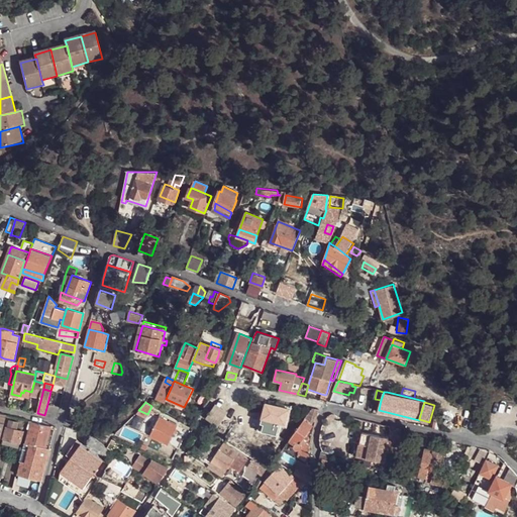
[(44,415),(58,418),(61,407),(47,404),(44,415)]
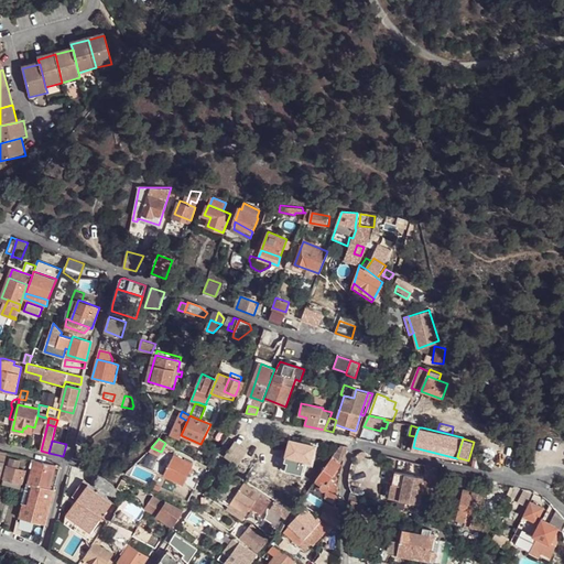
[(248,449),(235,441),(226,455),(239,464),(248,449)]
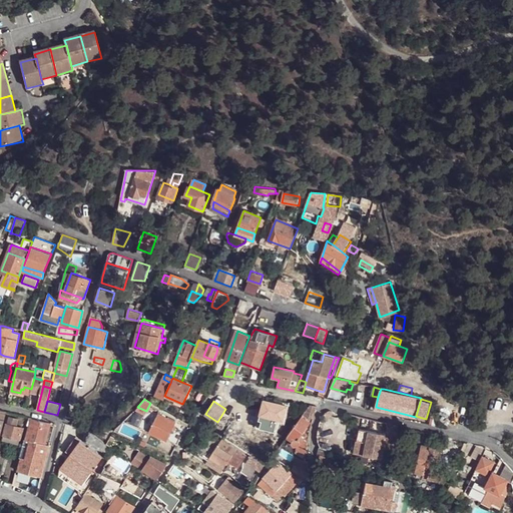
[(305,413),(302,417),(307,420),(308,418),(312,418),(313,418),(317,407),(310,405),(305,413)]
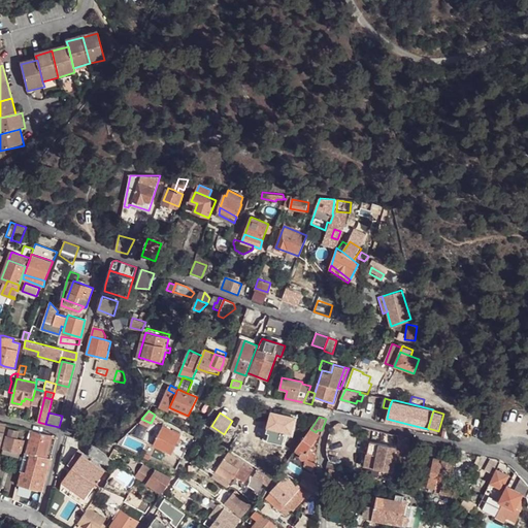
[(163,426),(155,444),(172,453),(172,452),(177,442),(180,434),(163,426)]
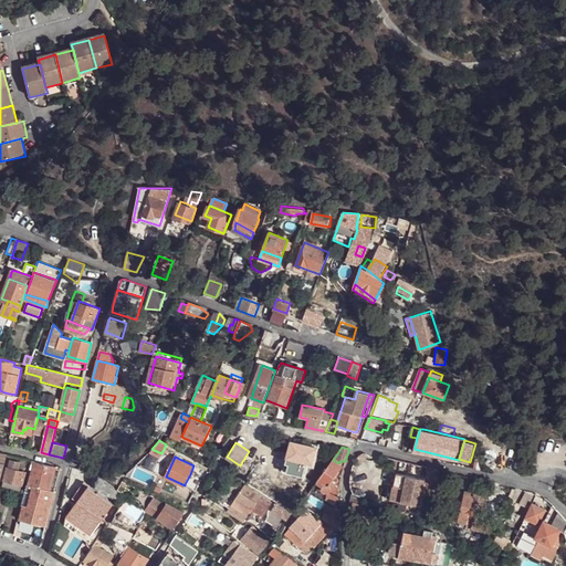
[(474,468),(483,469),(481,459),(477,458),(474,468)]
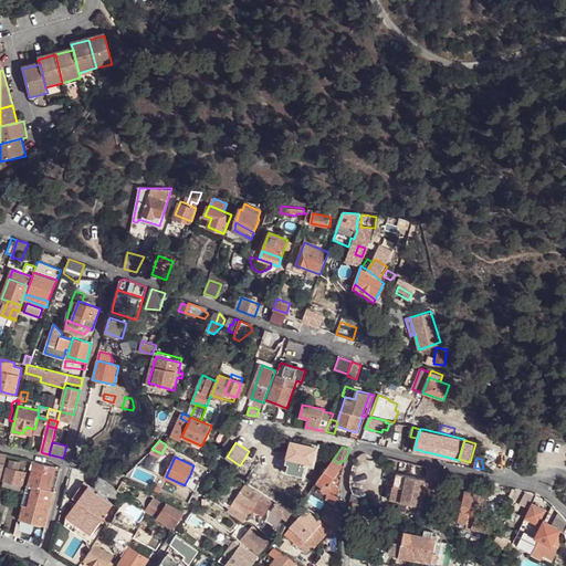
[(11,459),(9,468),(18,470),(20,462),(11,459)]
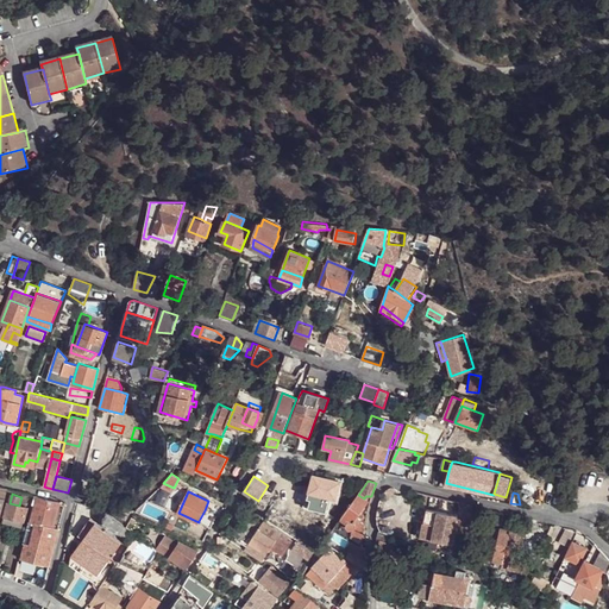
[(358,495),(341,518),(347,522),(355,528),(364,535),(364,534),(364,523),(356,518),(368,502),(364,498),(358,495)]
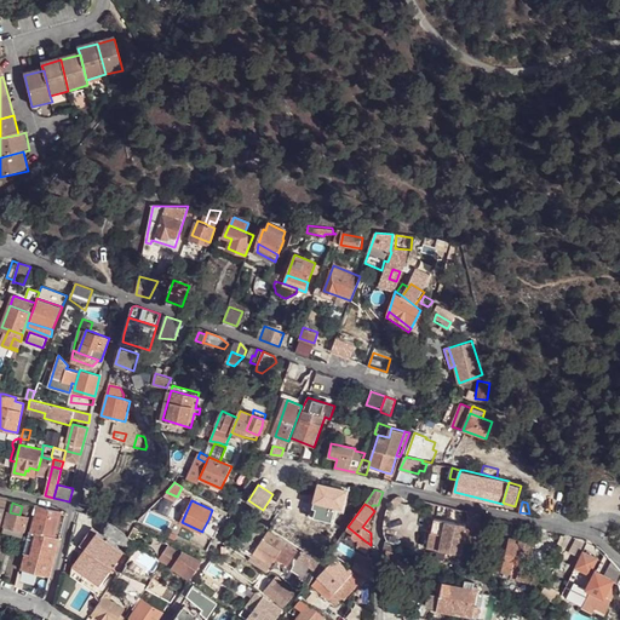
[(38,506),(32,533),(55,538),(61,511),(38,506)]
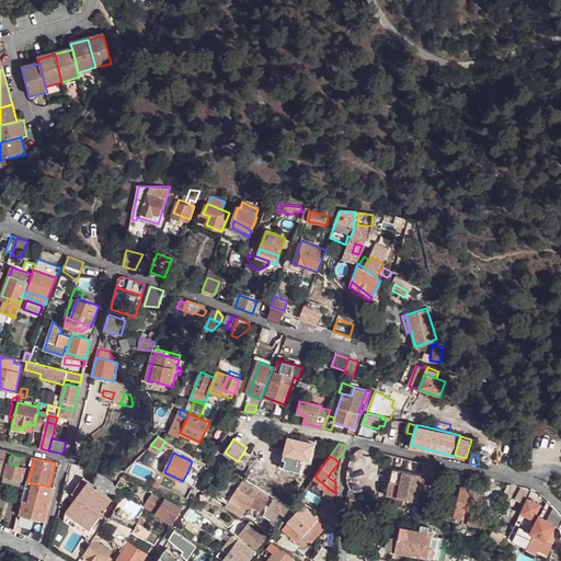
[(22,479),(24,468),(18,466),(9,464),(8,464),(4,476),(22,479)]
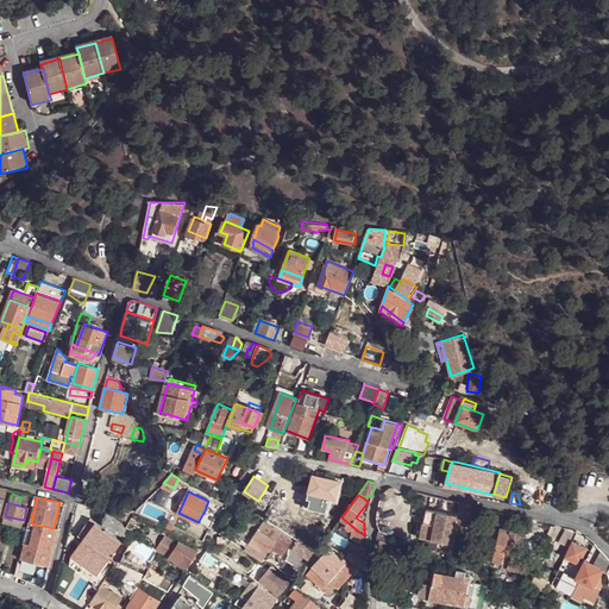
[(458,514),(427,507),(425,519),(435,522),(432,535),(451,540),(454,528),(458,514)]
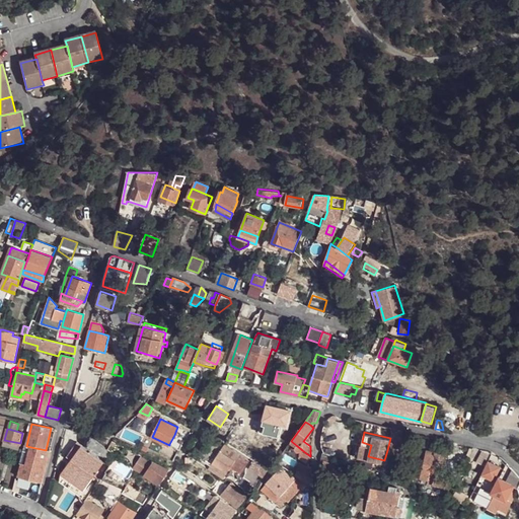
[(174,435),(169,444),(179,449),(183,439),(174,435)]
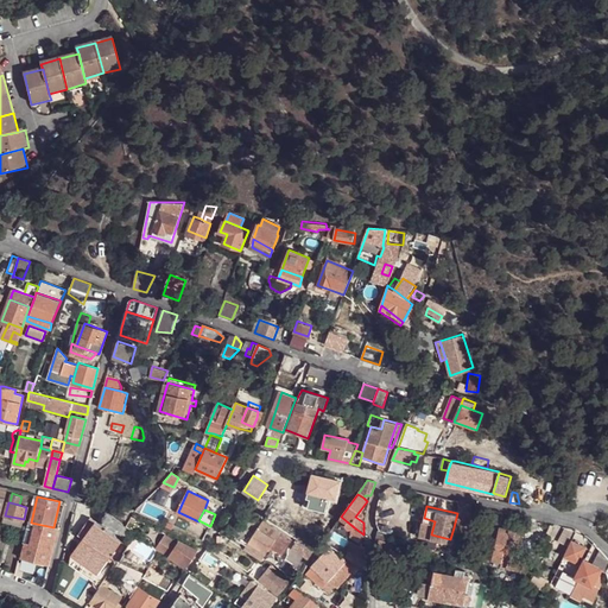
[(468,515),(457,513),(454,527),(466,530),(468,515)]
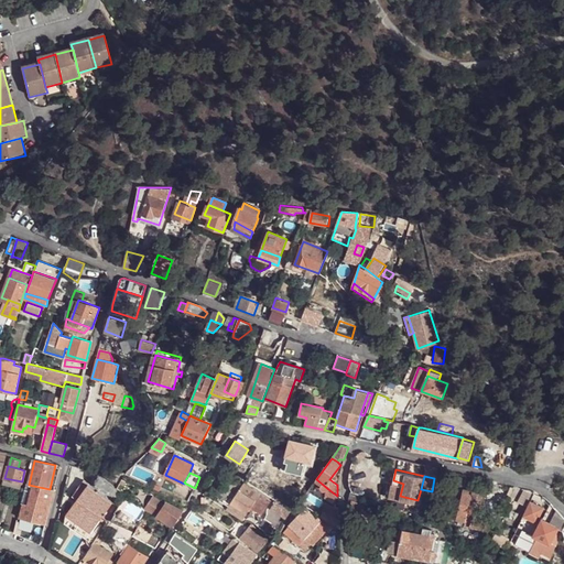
[(22,481),(4,478),(3,486),(20,490),(22,481)]
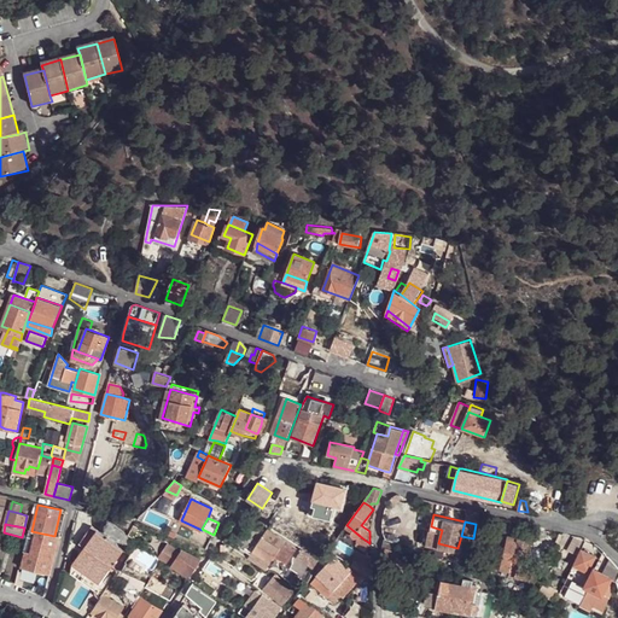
[(442,530),(431,526),(427,541),(438,543),(442,530)]
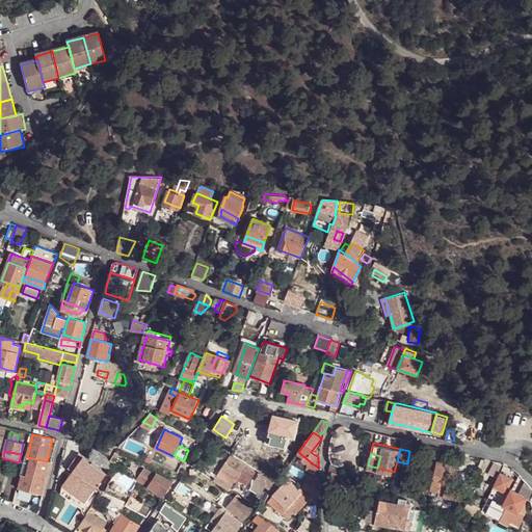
[(72,472),(61,486),(85,503),(105,475),(77,454),(67,468),(72,472)]
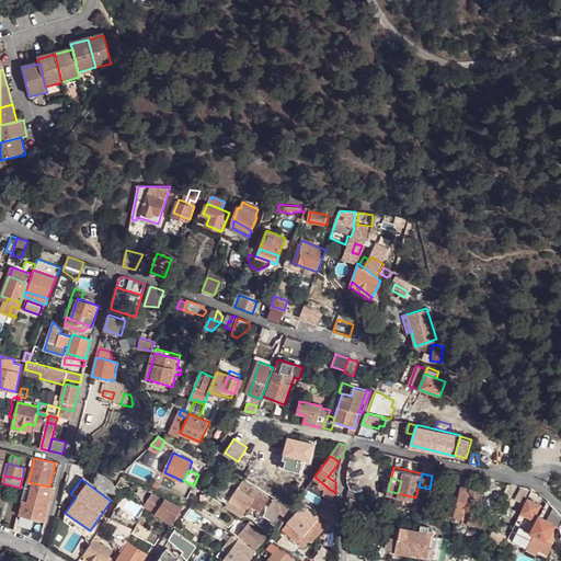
[(245,494),(251,487),(242,481),(237,489),(245,494)]
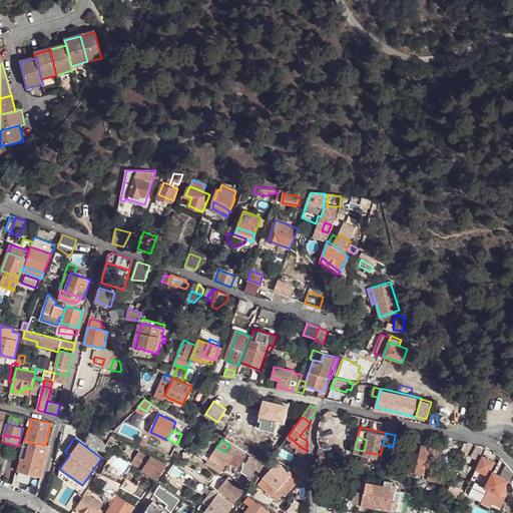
[(41,476),(49,446),(45,445),(26,441),(24,441),(20,457),(21,458),(18,470),(41,476)]
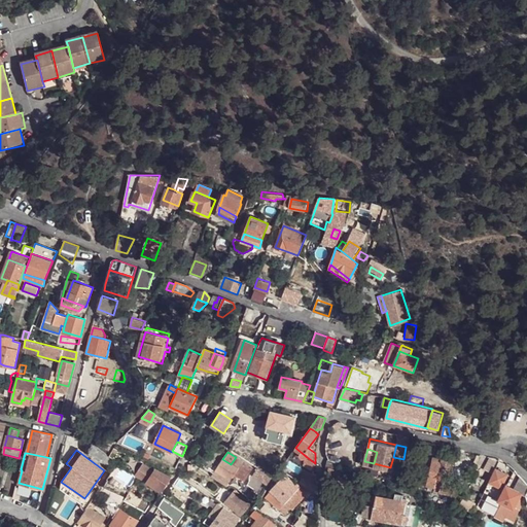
[(215,470),(222,460),(215,456),(209,466),(215,470)]
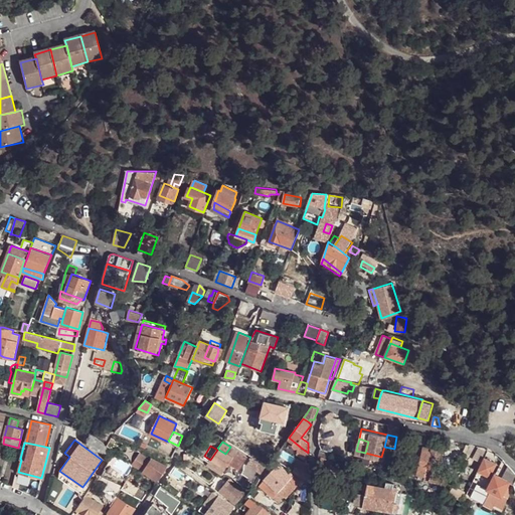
[(422,446),(416,475),(424,477),(423,481),(443,485),(444,479),(449,480),(450,476),(445,475),(450,454),(431,450),(432,448),(422,446)]
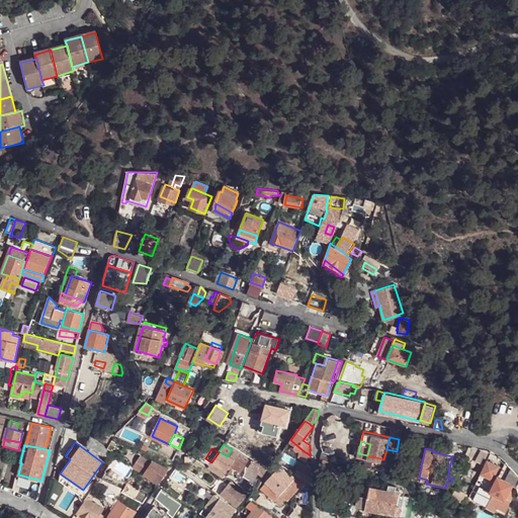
[(234,460),(231,464),(240,470),(247,459),(232,449),(227,456),(234,460)]
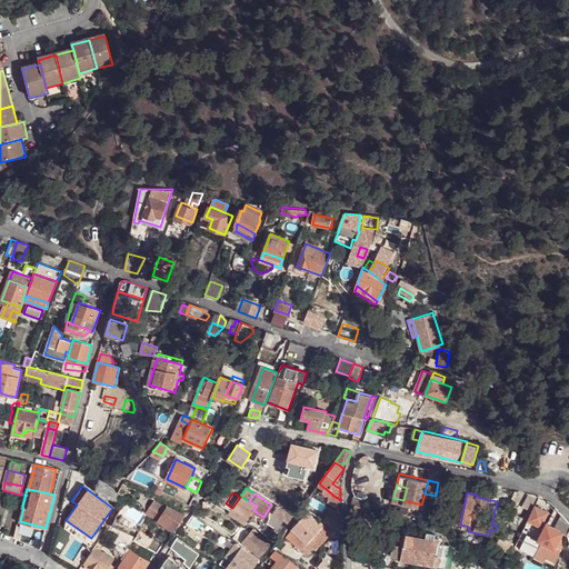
[(340,500),(331,493),(329,498),(338,505),(340,500)]
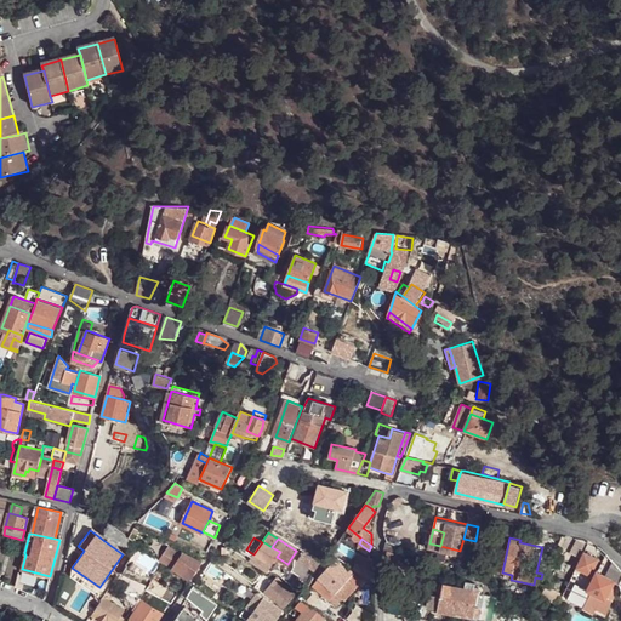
[(254,554),(272,565),(277,557),(280,552),(272,547),(262,541),(262,542),(254,554)]
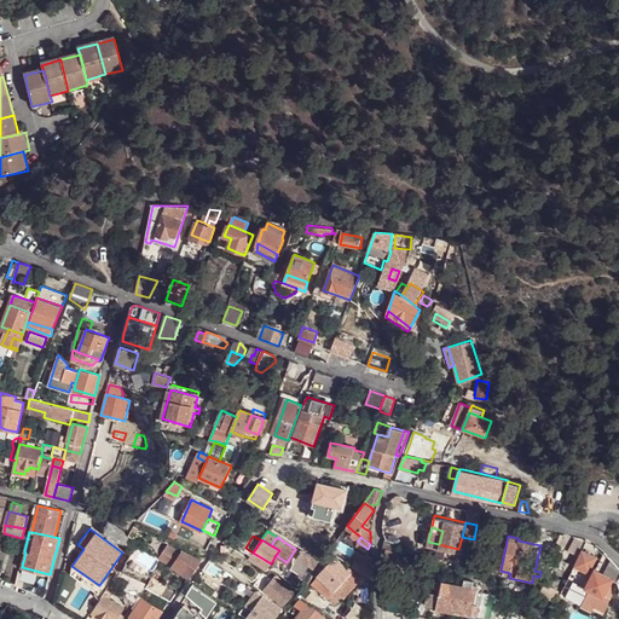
[(173,547),(168,544),(162,551),(175,560),(181,551),(183,550),(173,547)]
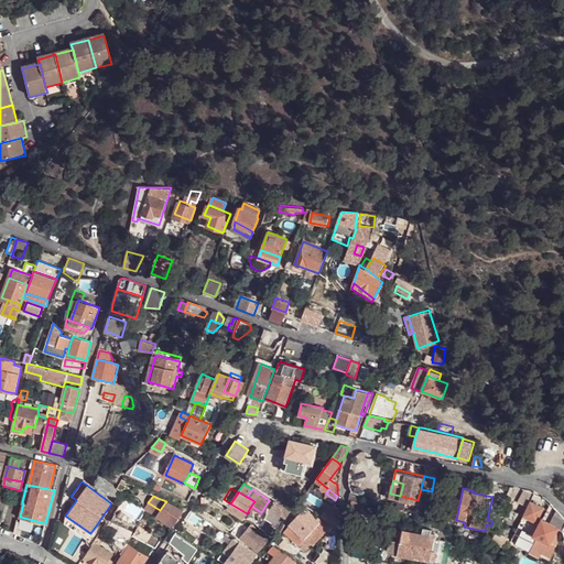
[(277,498),(270,509),(279,514),(285,503),(277,498)]
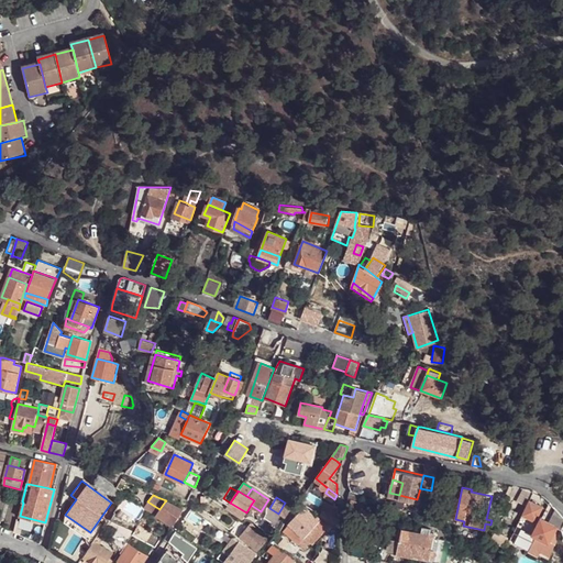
[(184,509),(166,500),(165,501),(180,512),(184,509)]
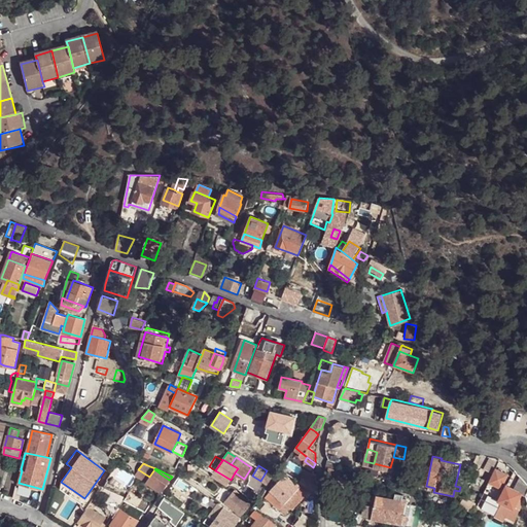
[(149,477),(138,469),(135,475),(146,482),(149,477)]
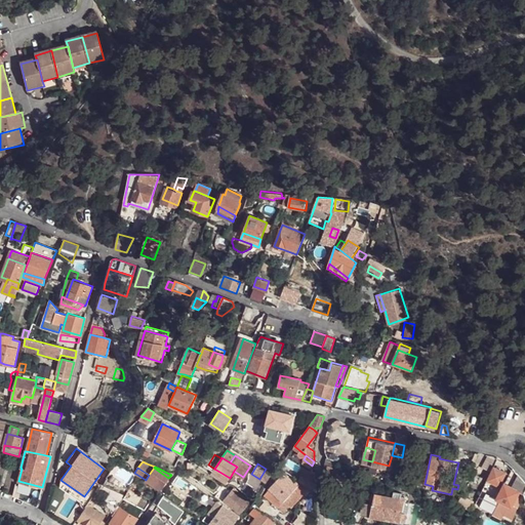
[(161,490),(168,478),(154,468),(149,475),(146,480),(161,490)]
